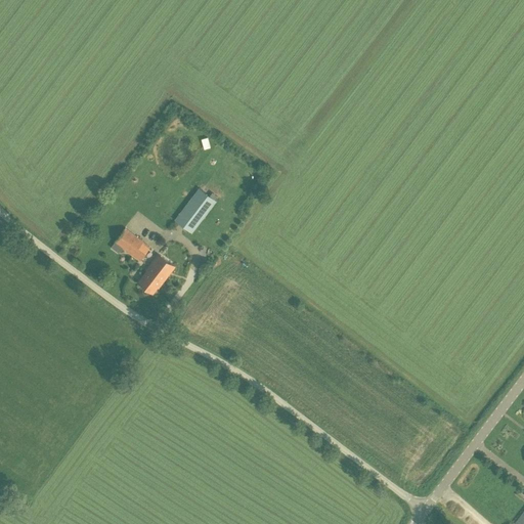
[(192,233),(217,201),(200,187),(175,219),(192,233)]
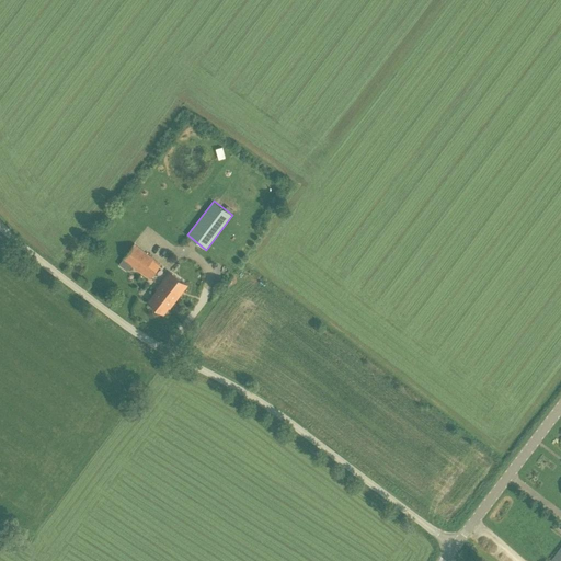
[(150,278),(161,263),(134,243),(124,258),(150,278)]
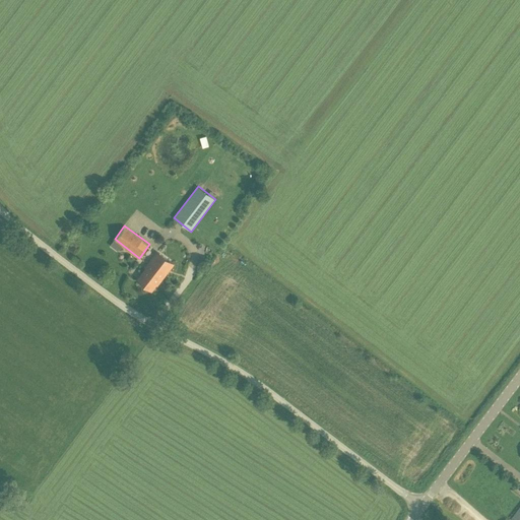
[(147,265),(164,277),(174,264),(157,251),(147,265)]
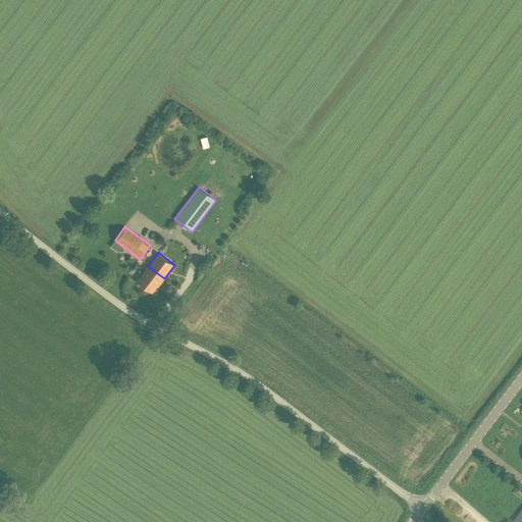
[(162,281),(164,278),(148,266),(146,268),(147,269),(139,280),(153,292),(161,280),(162,281)]
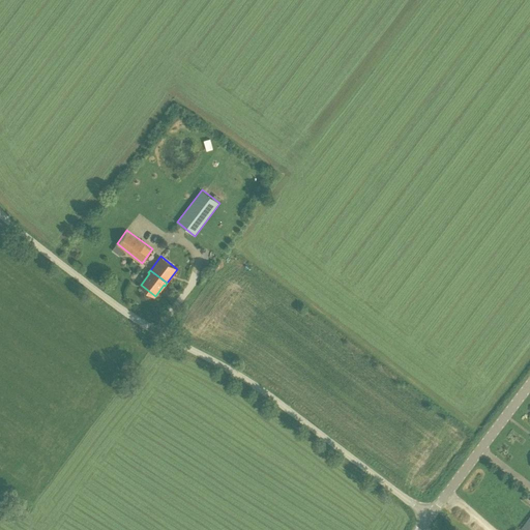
[(522,529),(529,529),(529,514),(526,520),(521,529),(522,529)]
